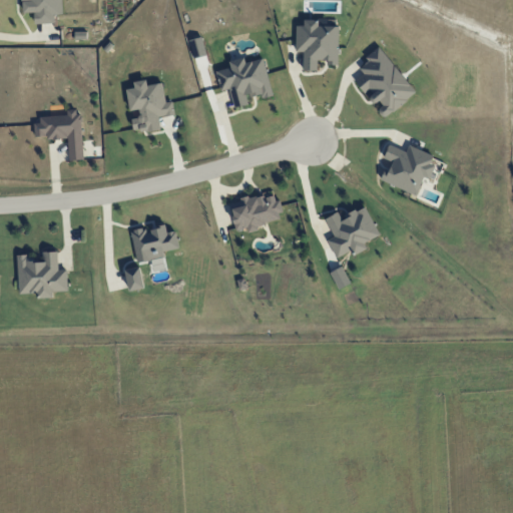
[(62,14),(61,0),(21,0),(22,13),(34,12),(35,24),(54,23),(54,14),(62,14)]
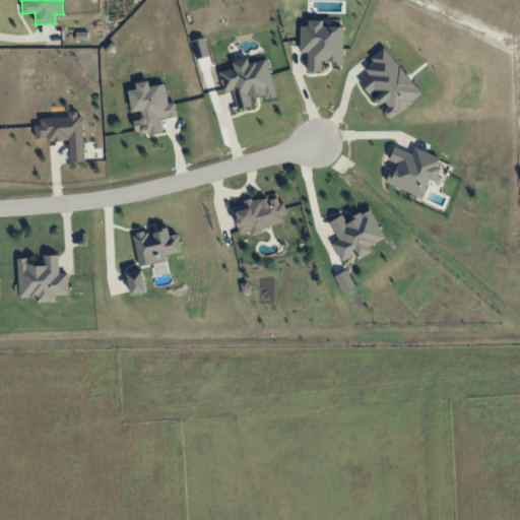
[(307,71),(321,71),(321,61),(332,61),(332,66),(342,66),(343,24),(308,23),(308,25),(300,25),(300,52),(308,52),(307,71)]
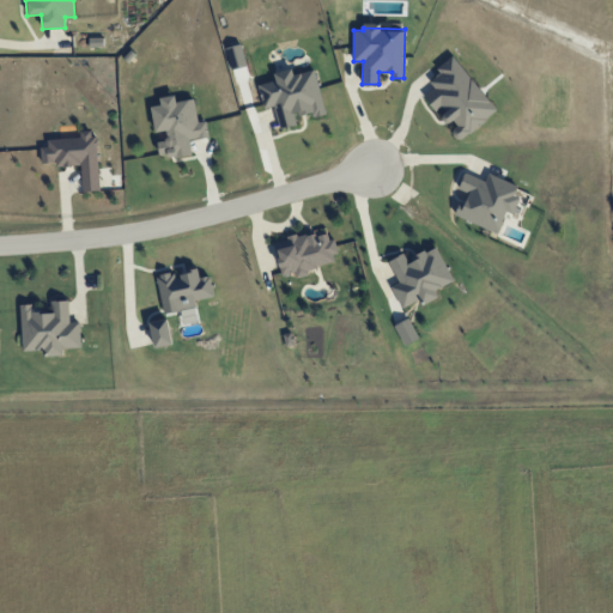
[(497,111),(455,58),(428,79),(435,89),(424,97),(436,113),(438,111),(451,127),(448,129),(459,141),(497,111)]
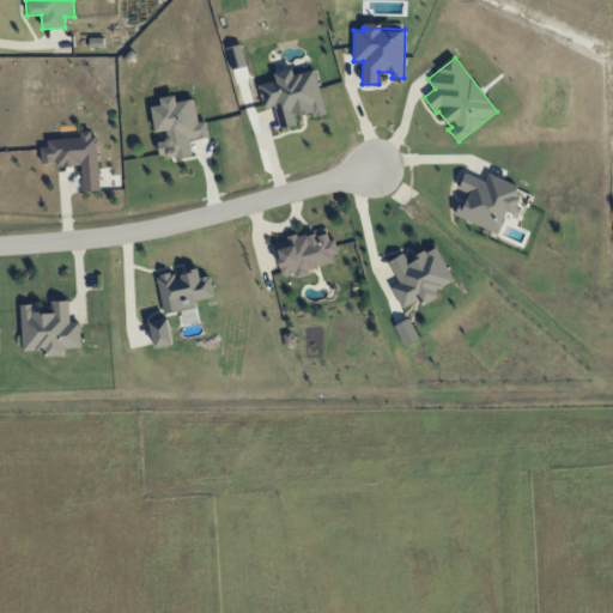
[(258,85),(263,109),(274,107),(279,129),(298,125),(296,116),(313,113),(313,117),(326,115),(315,70),(293,74),(292,68),(273,73),(275,80),(258,85)]
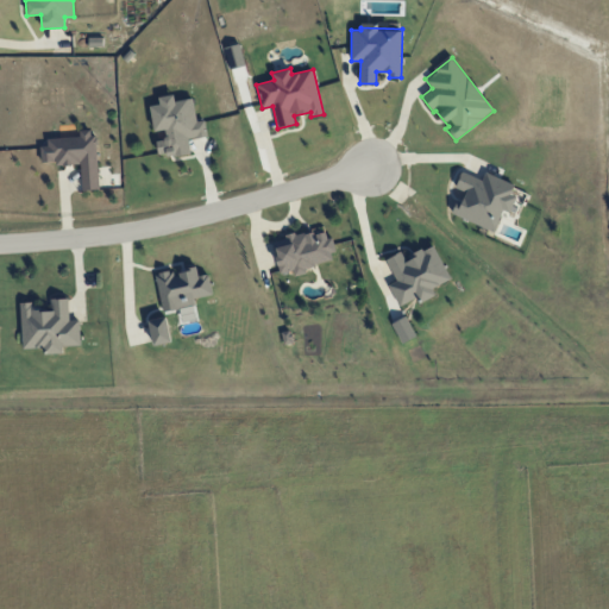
[(194,99),(175,101),(174,95),(158,96),(159,105),(150,106),(154,131),(164,130),(165,138),(157,139),(159,157),(190,154),(189,139),(208,137),(206,120),(196,121),(194,99)]
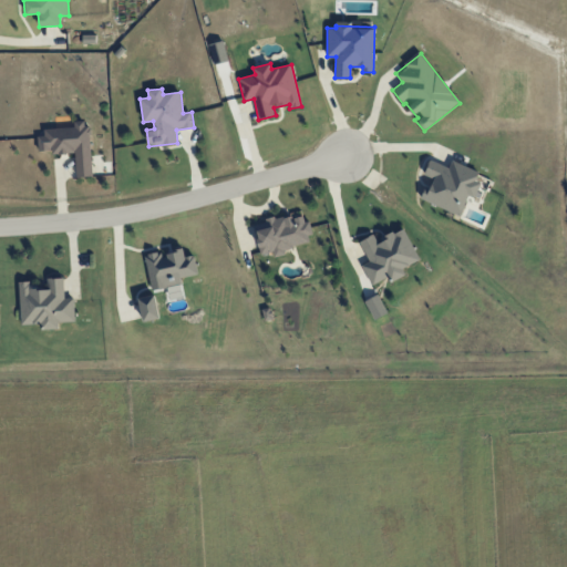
[(92,176),(89,121),(74,121),(74,129),(38,131),(39,154),(75,152),(76,177),(92,176)]
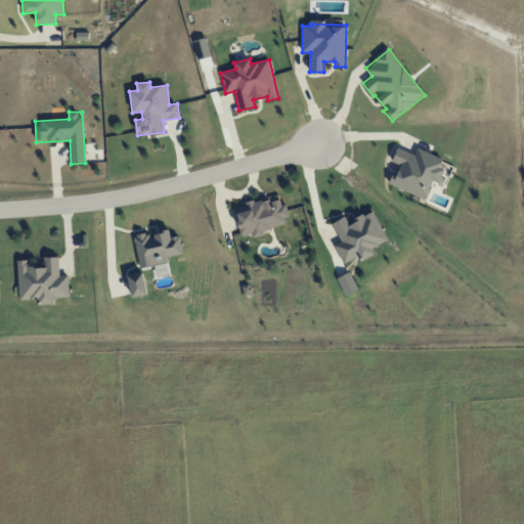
[(426,200),(433,181),(439,183),(445,169),(440,167),(443,158),(418,148),(416,155),(397,147),(392,162),(398,165),(390,185),(426,200)]
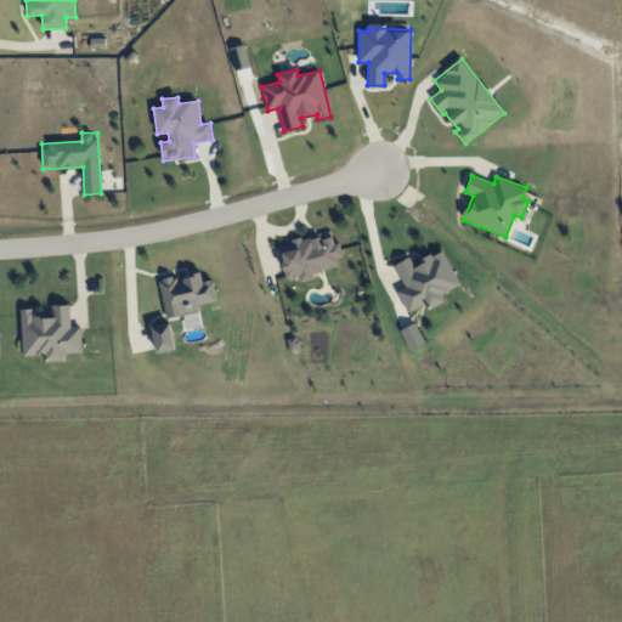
[(287,280),(300,276),(300,278),(344,266),(334,232),(278,247),(287,280)]
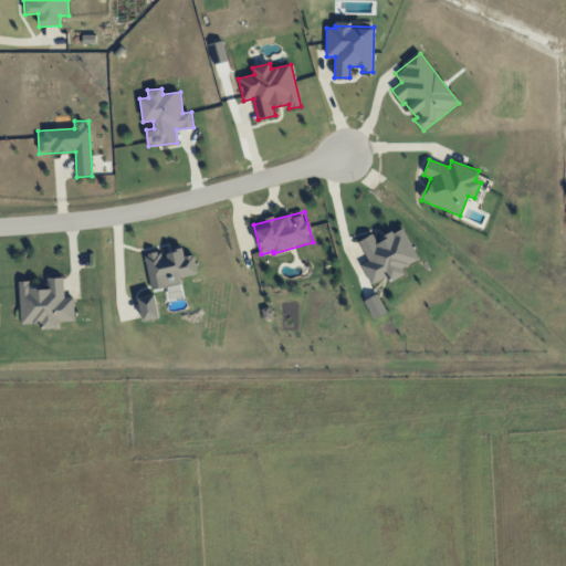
[(370,285),(388,276),(390,281),(405,275),(401,268),(419,260),(404,227),(376,240),(374,234),(358,241),(368,261),(362,264),(370,285)]
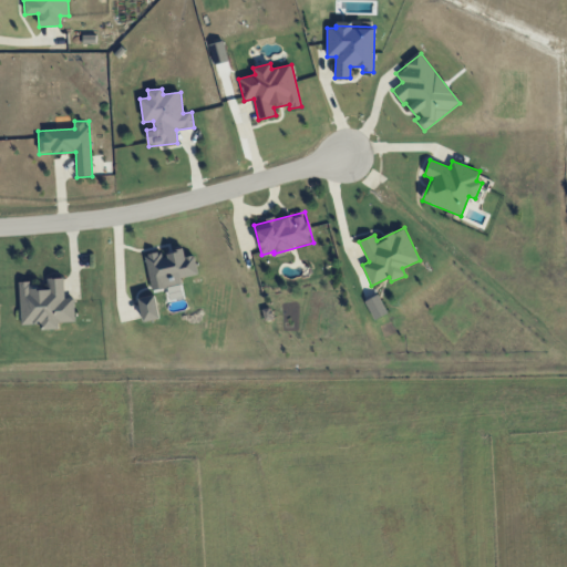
[(198,275),(195,255),(185,257),(183,249),(162,254),(162,251),(145,255),(151,290),(183,285),(181,277),(198,275)]
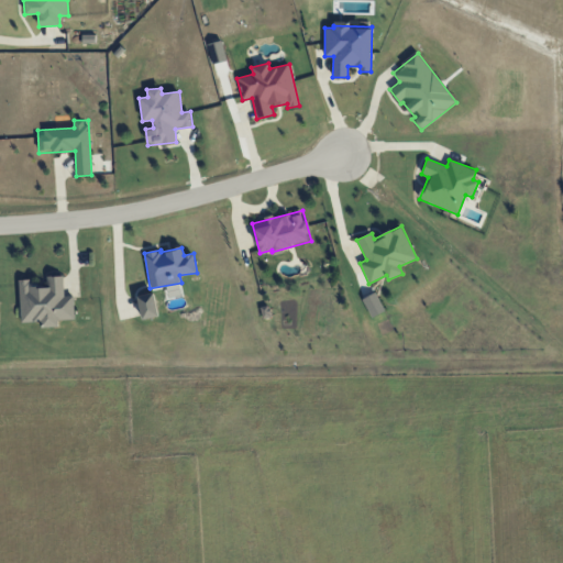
[(20,279),(20,322),(41,322),(41,328),(58,327),(58,320),(74,320),(74,296),(64,296),(64,276),(47,276),(47,287),(35,287),(35,279),(20,279)]
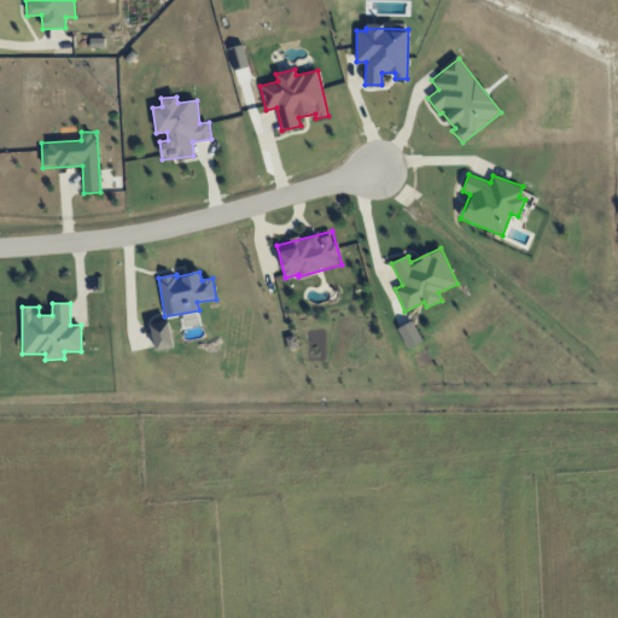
[(423,340),(412,321),(397,328),(408,349),(423,340)]
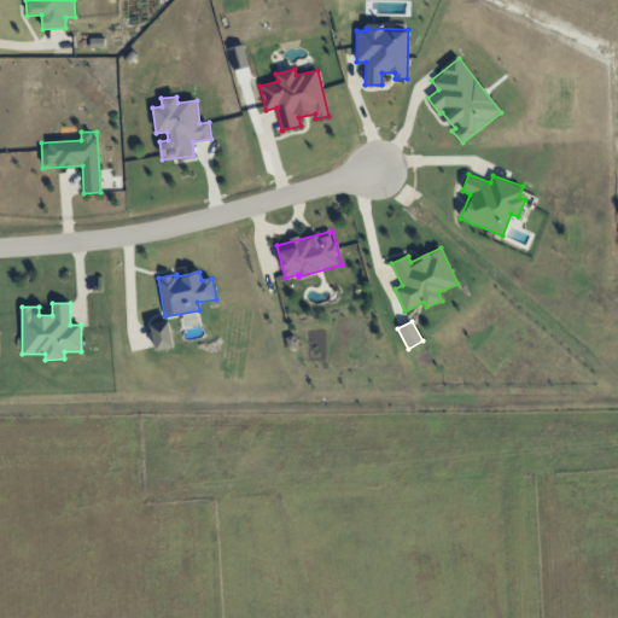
[(152,325),(155,350),(173,348),(170,322),(152,325)]
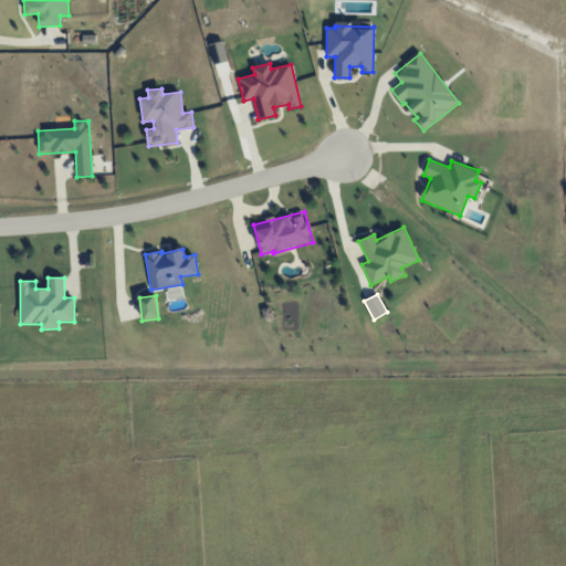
All buildings are outlined.
